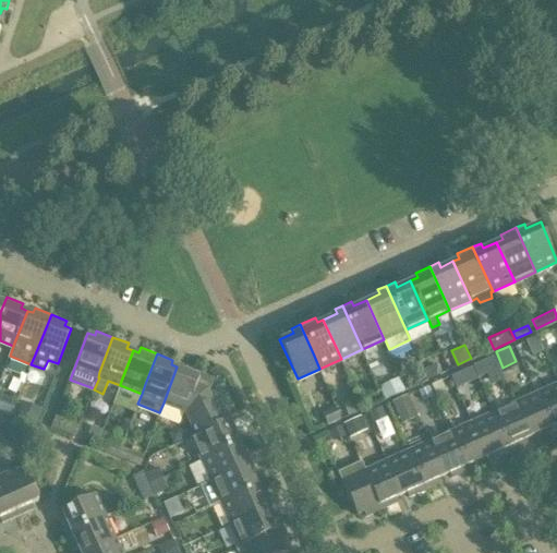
[(481,358),(473,362),(479,374),(486,370),(481,358)]
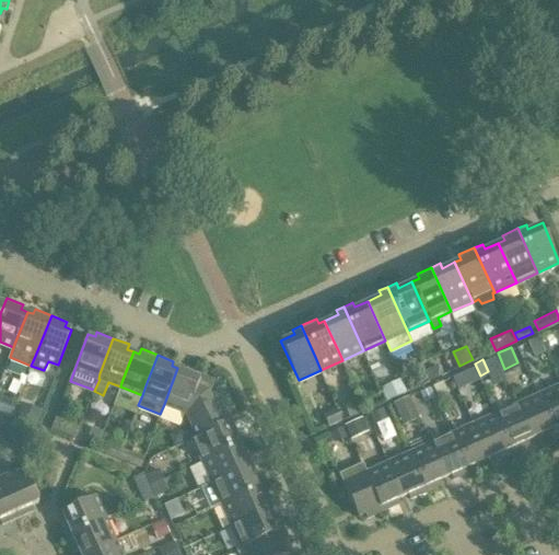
[(439,363),(426,369),(430,378),(442,372),(439,363)]
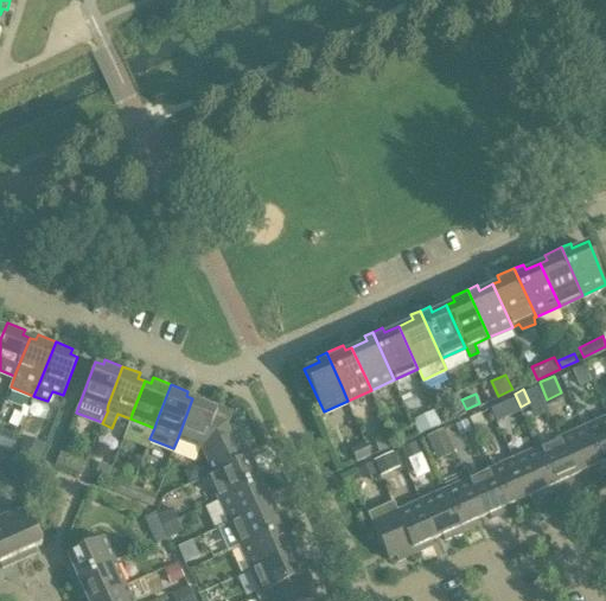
[(192,398),(178,438),(202,447),(218,403),(201,396),(199,401),(192,398)]
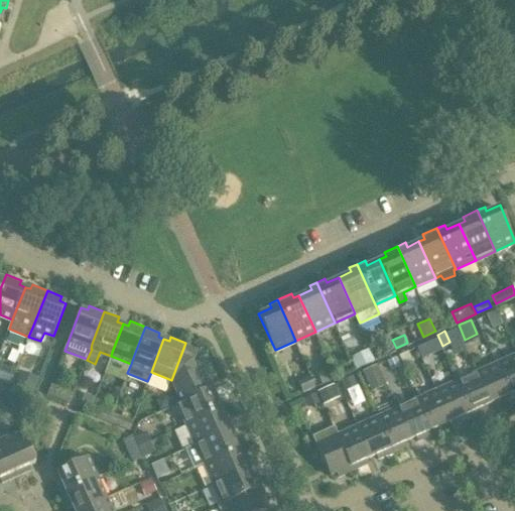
[(387,352),(396,348),(392,340),(383,344),(387,352)]
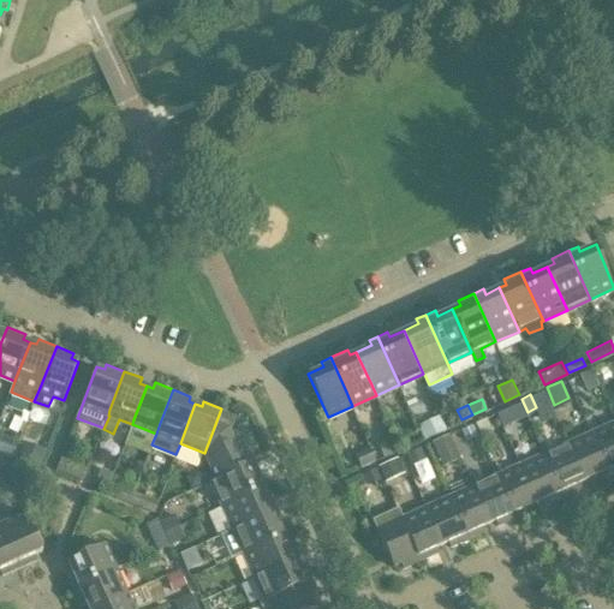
[(499,410),(505,424),(513,419),(507,406),(499,410)]
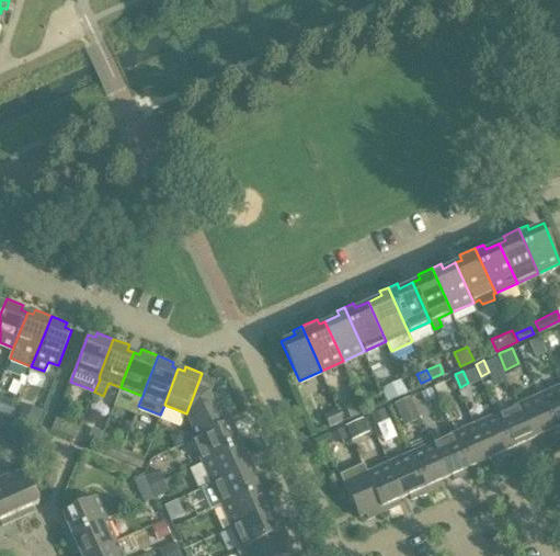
[(202,373),(186,413),(187,416),(192,426),(196,434),(197,435),(231,421),(226,409),(218,412),(210,392),(216,377),(202,373)]
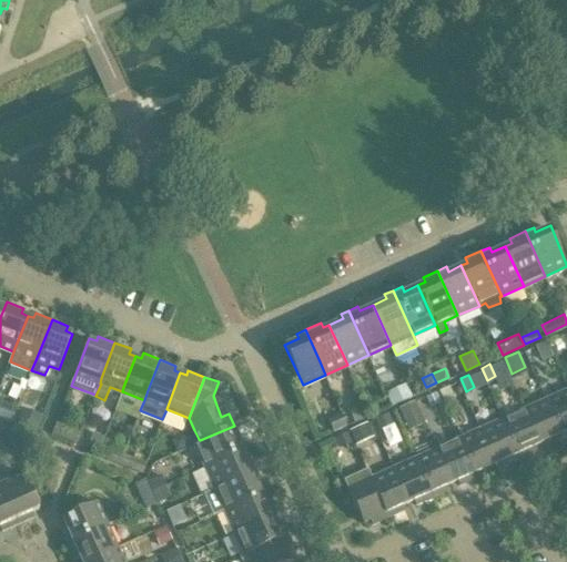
[(387,389),(394,402),(414,394),(407,380),(387,389)]
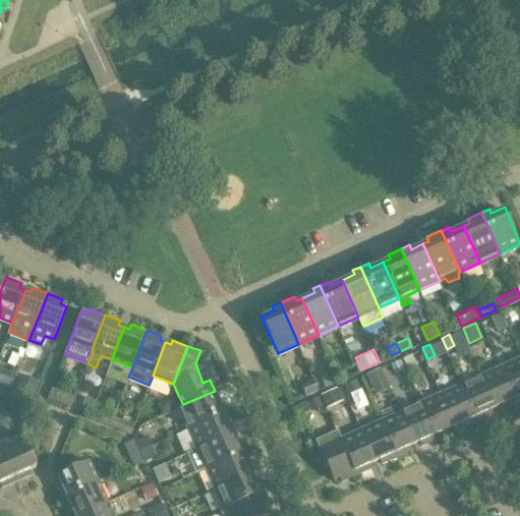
[(403,356),(407,365),(416,361),(412,352),(403,356)]
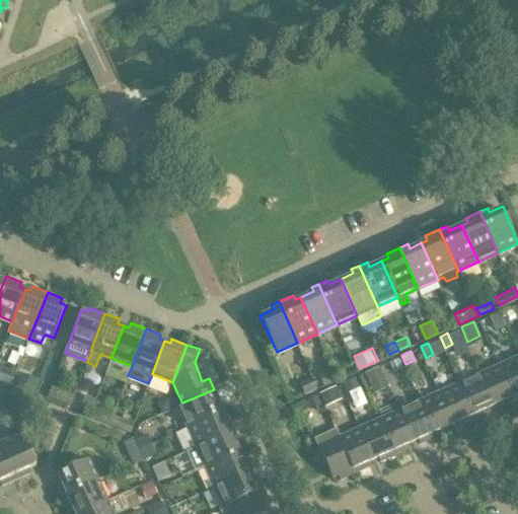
[(517,353),(500,362),(516,398),(517,397),(517,353)]
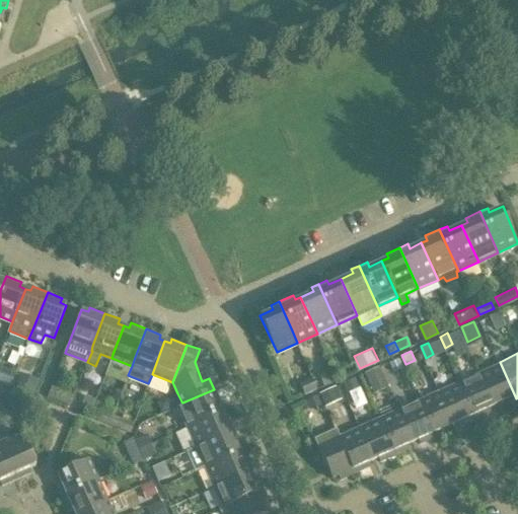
[(390,360),(394,369),(402,365),(398,357),(390,360)]
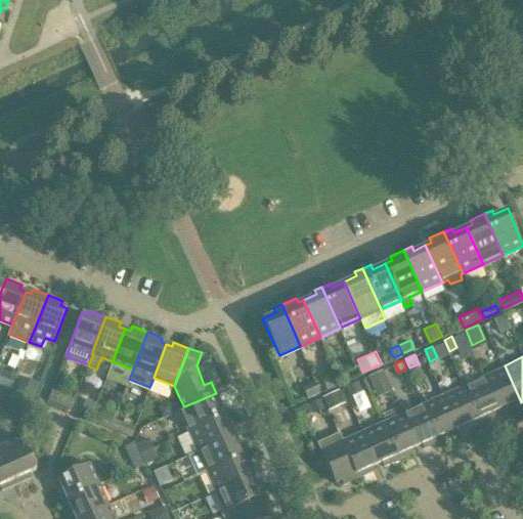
[(521,402),(505,365),(484,375),(498,407),(504,404),(506,409),(521,402)]
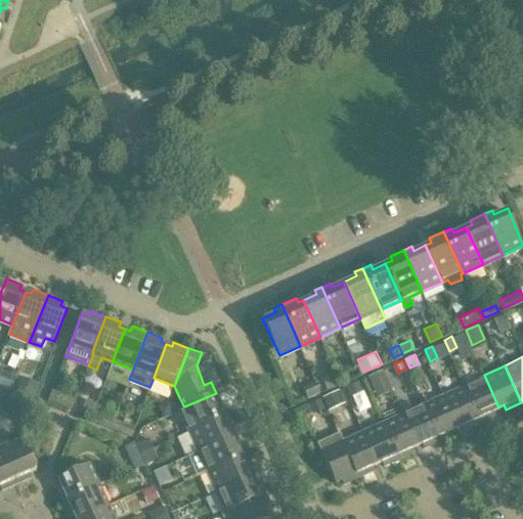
[(375,390),(391,383),(384,368),(368,375),(375,390)]
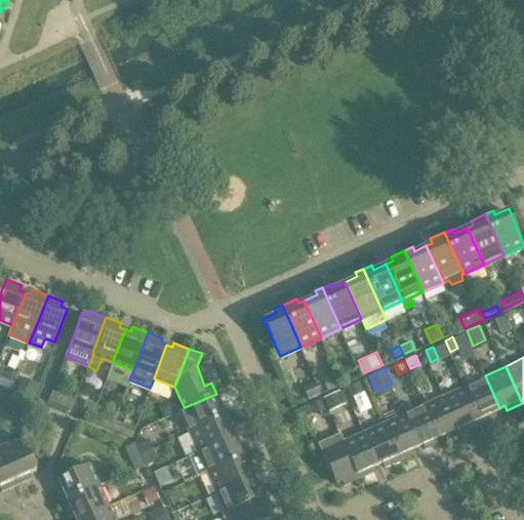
[(0,370),(0,384),(4,385),(12,388),(16,377),(0,370)]
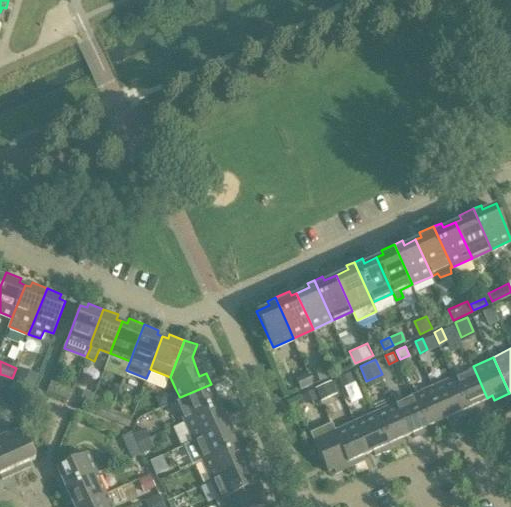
[(327,363),(316,368),(321,379),(333,374),(327,363)]
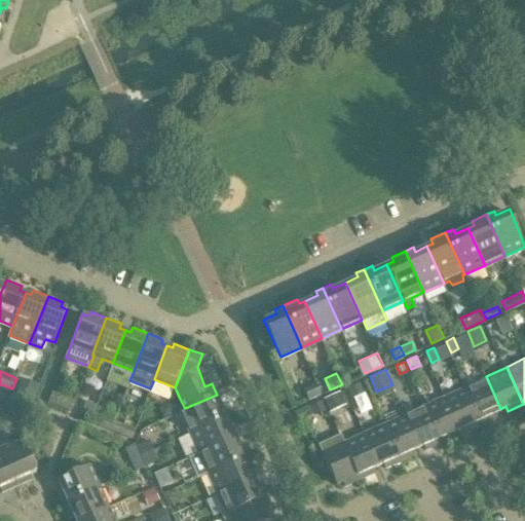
[(22,375),(15,391),(34,398),(40,382),(22,375)]
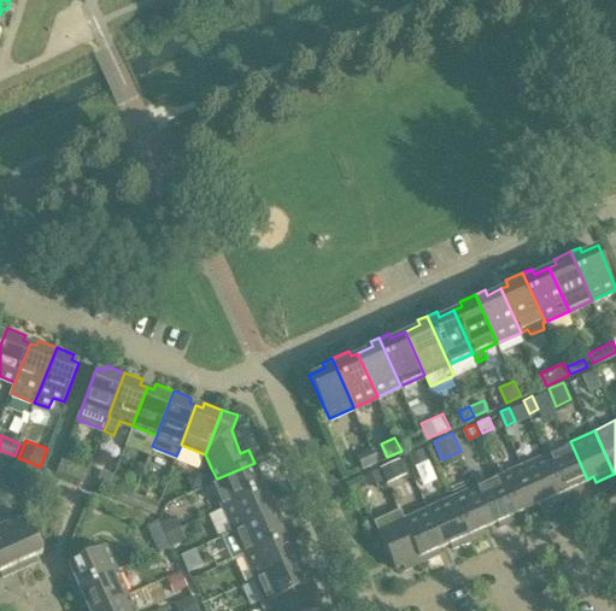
[(570,441),(546,452),(565,495),(584,488),(581,482),(587,480),(570,441)]
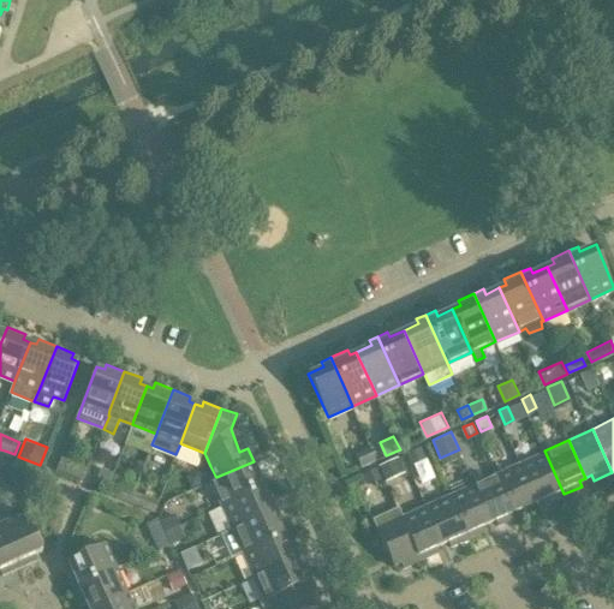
[(371,445),(356,451),(362,465),(377,458),(371,445)]
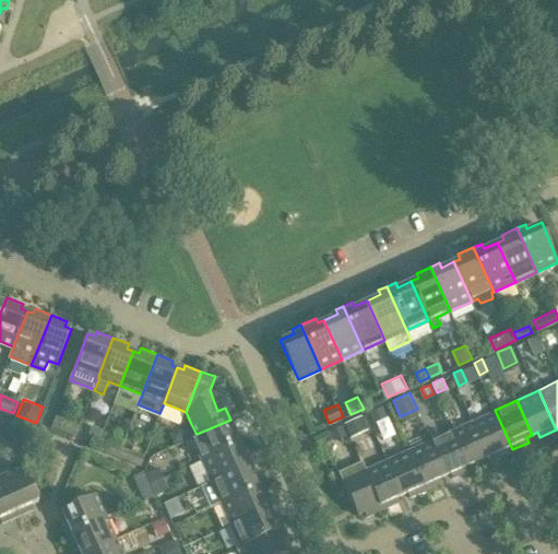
[(370,411),(375,421),(387,415),(382,405),(370,411)]
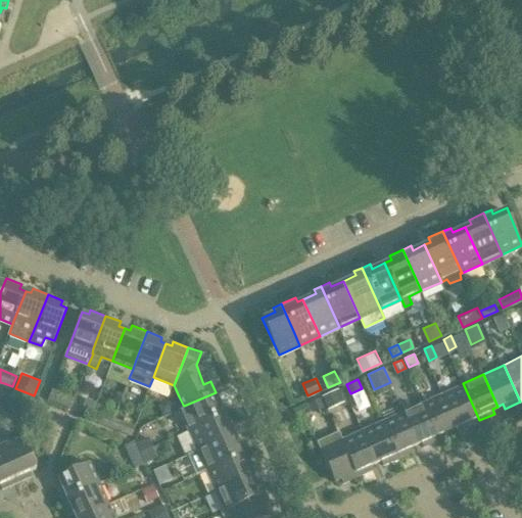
[(479,420),(463,383),(442,392),(457,425),(462,422),(464,427),(479,420)]
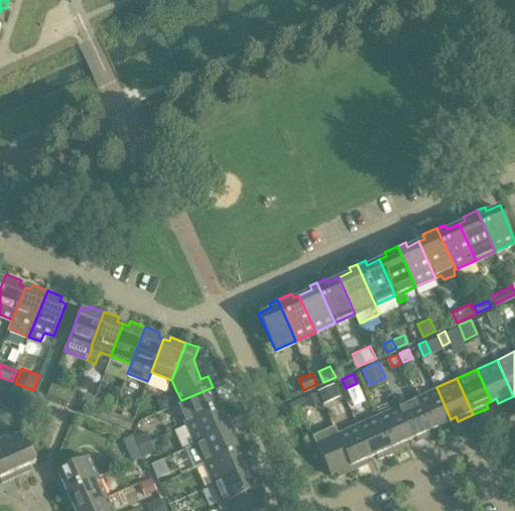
[(340,393),(334,380),(318,388),(325,401),(340,393)]
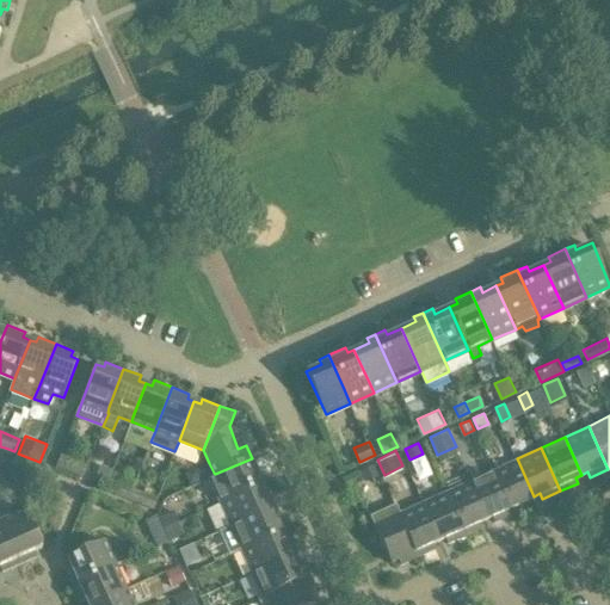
[(87,461),(61,451),(57,463),(82,474),(87,461)]
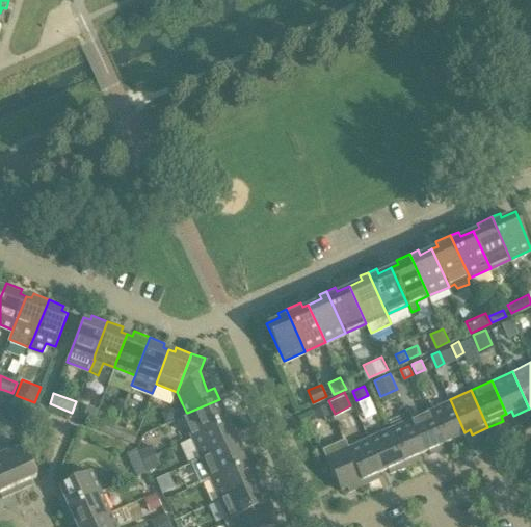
[(187,413),(186,412),(182,414),(191,436),(233,417),(229,409),(224,411),(219,399),(187,413)]
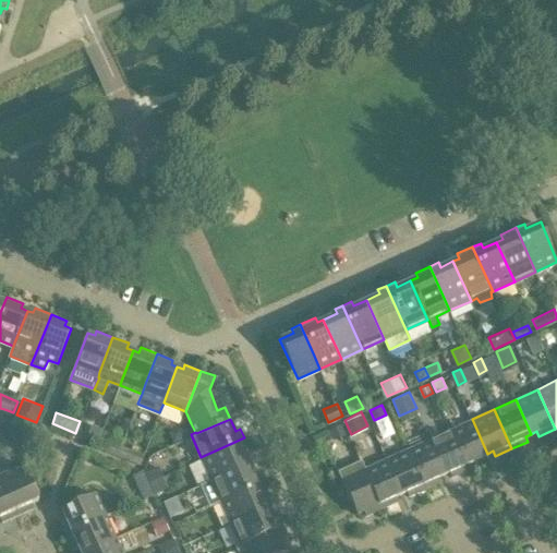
[(487,454),(472,419),(450,429),(469,468),(484,460),(482,456),(487,454)]
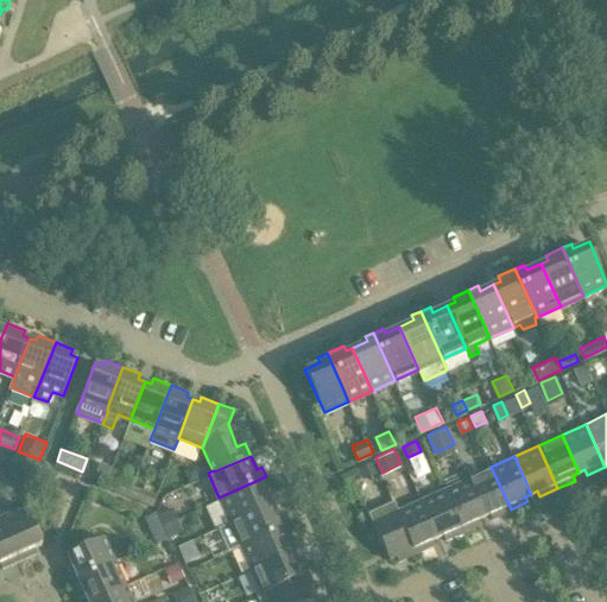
[(364,463),(368,474),(379,468),(374,458),(364,463)]
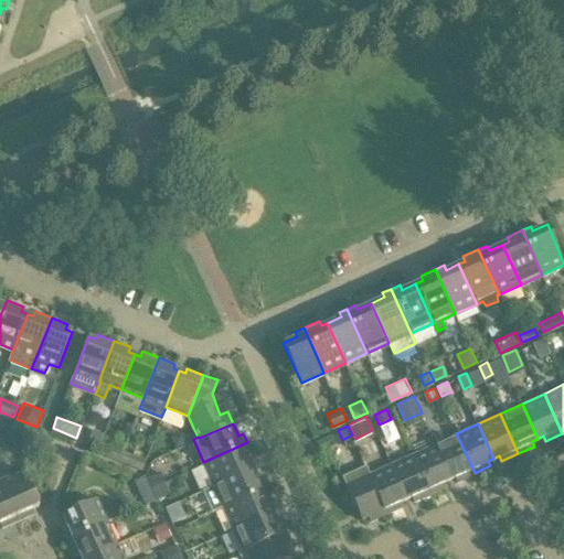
[(93,428),(87,441),(98,445),(104,432),(93,428)]
